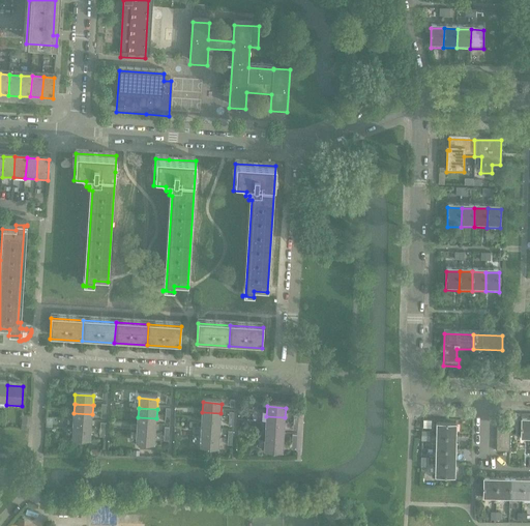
[(221,413),(202,412),(202,421),(221,422),(221,413)]
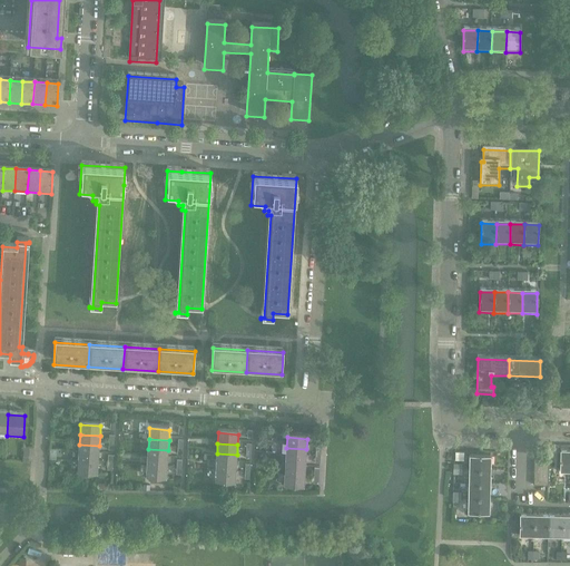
[(99,446),(79,445),(79,455),(98,456),(99,446)]
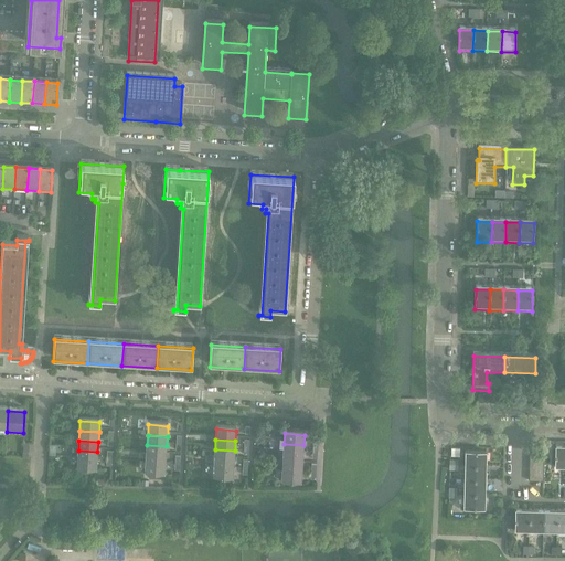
[(304,445),(284,444),(284,454),(304,455),(304,445)]
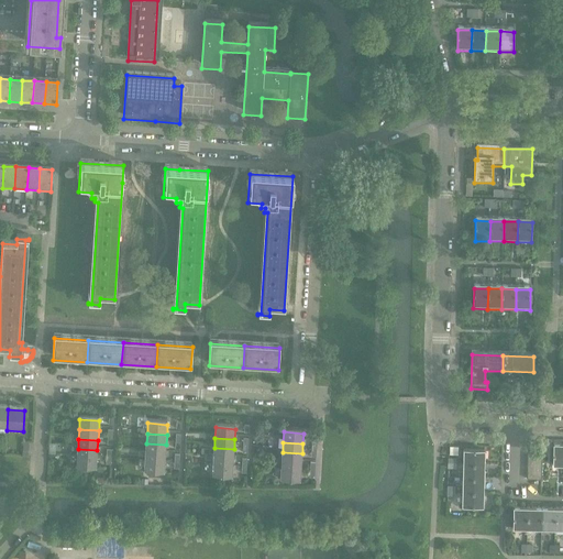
[(166,445),(146,444),(145,453),(165,455),(166,445)]
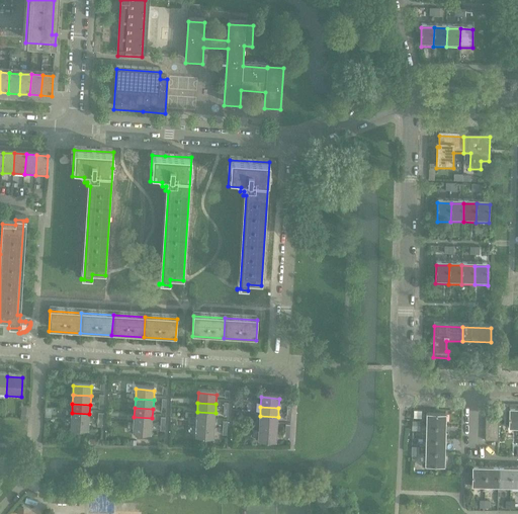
[(216,413),(197,412),(196,421),(214,422),(216,413)]
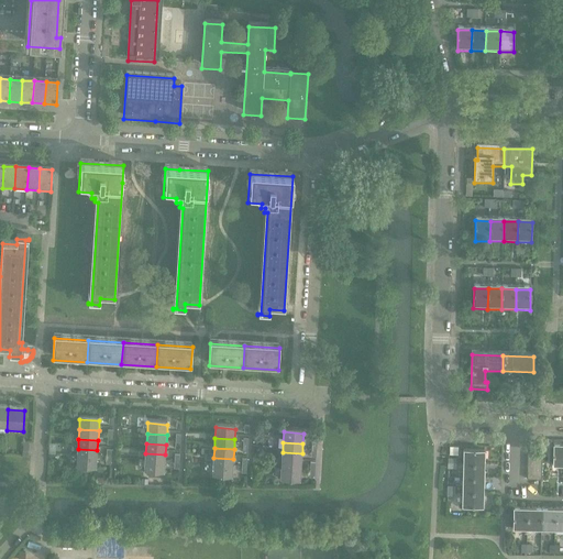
[(562,468),(562,448),(553,448),(553,469),(562,468)]
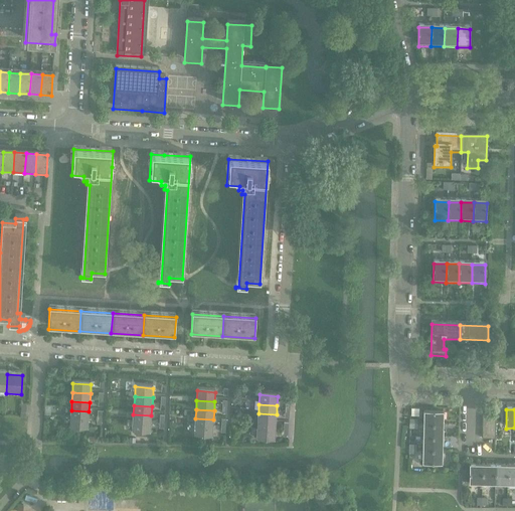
[(89,411),(71,410),(70,419),(89,420),(89,411)]
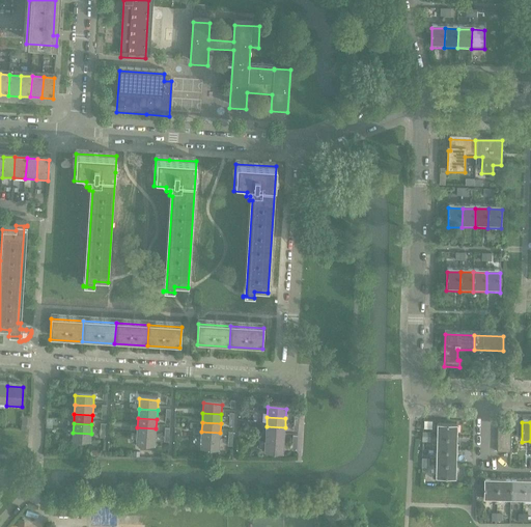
[(285,427),(267,426),(266,436),(284,437),(285,427)]
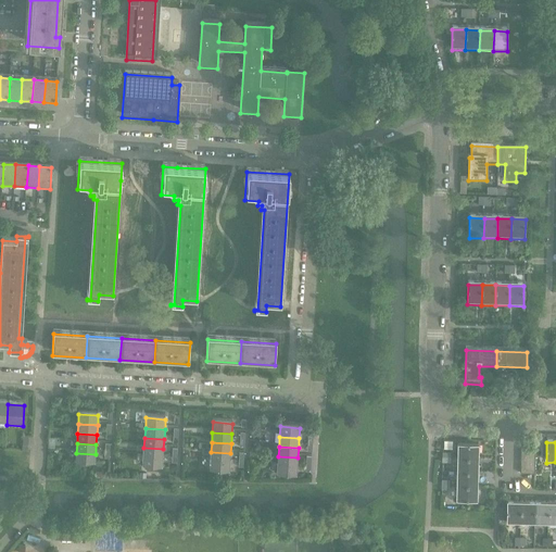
[(163,449),(143,448),(143,458),(163,459),(163,449)]
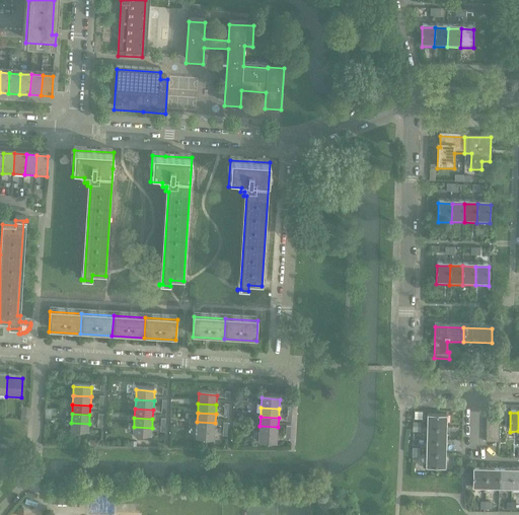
[(446,431),(446,418),(428,418),(427,431),(446,431)]
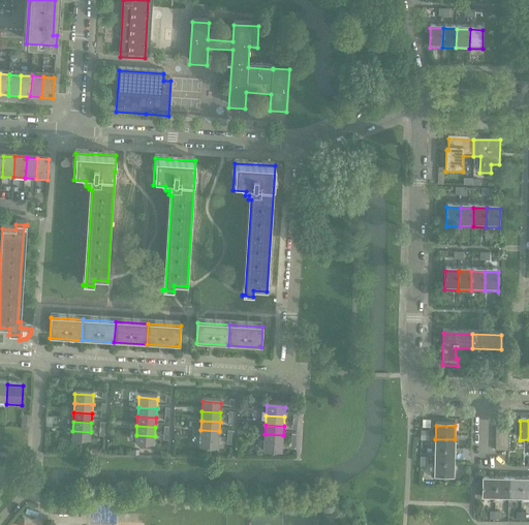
[(219,431),(200,430),(200,439),(219,440),(219,431)]
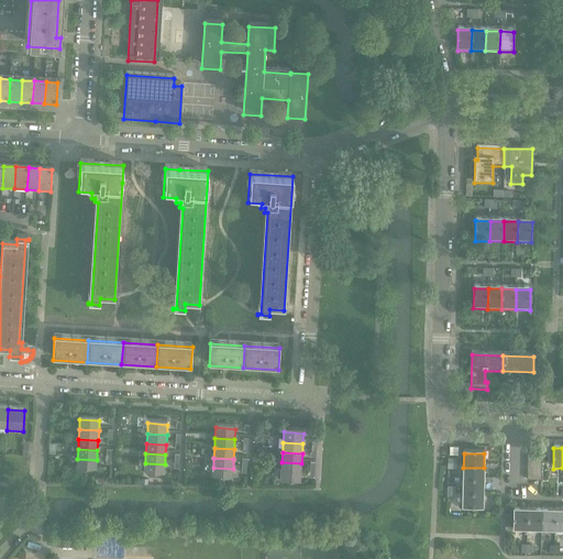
[(97,460),(77,459),(76,470),(96,471),(97,460)]
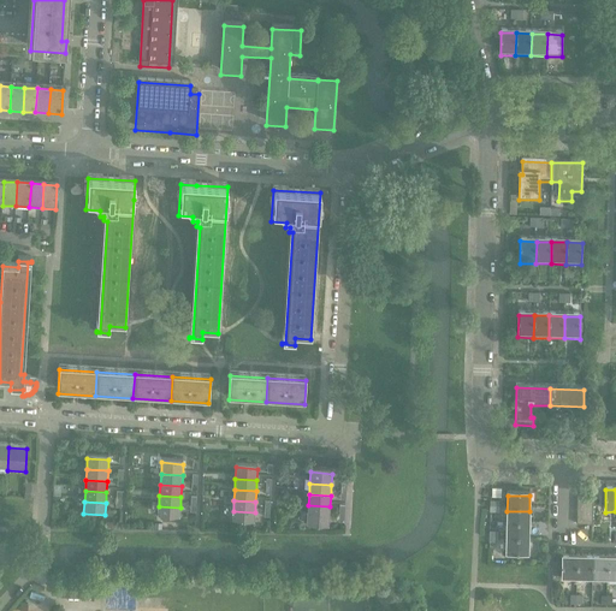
[(330,506),(308,505),(308,516),(329,517),(330,506)]
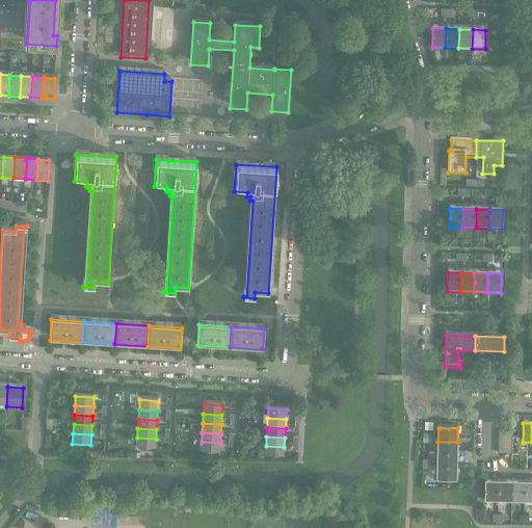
[(156,439),(137,438),(136,448),(155,449),(156,439)]
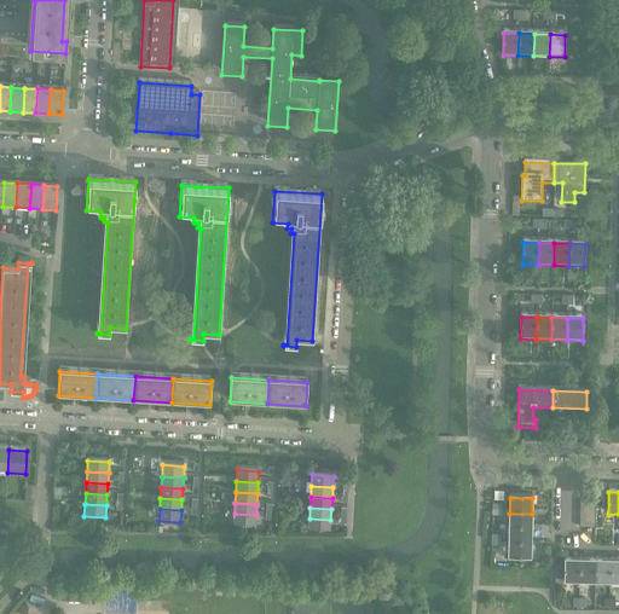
[(256,515),(235,514),(233,526),(255,527),(256,515)]
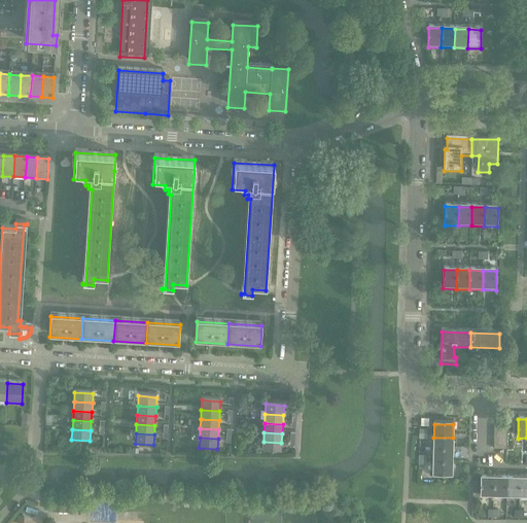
[(453,451),(453,438),(433,438),(433,450),(453,451)]
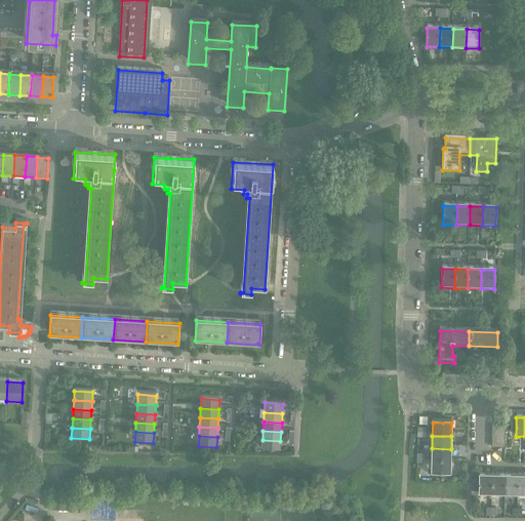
[(280,441),(263,440),(261,450),(280,451),(280,441)]
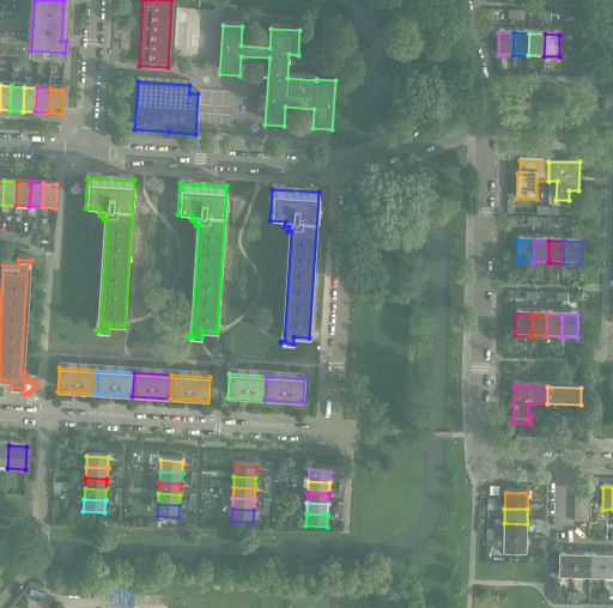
[(526,540),(527,524),(504,523),(504,539),(526,540)]
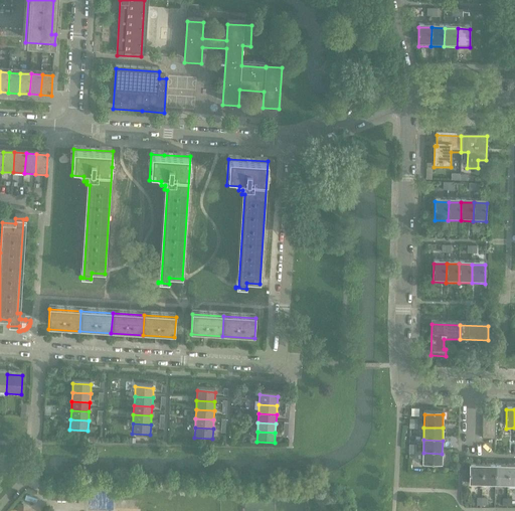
[(442,467),(442,454),(423,453),(422,466),(442,467)]
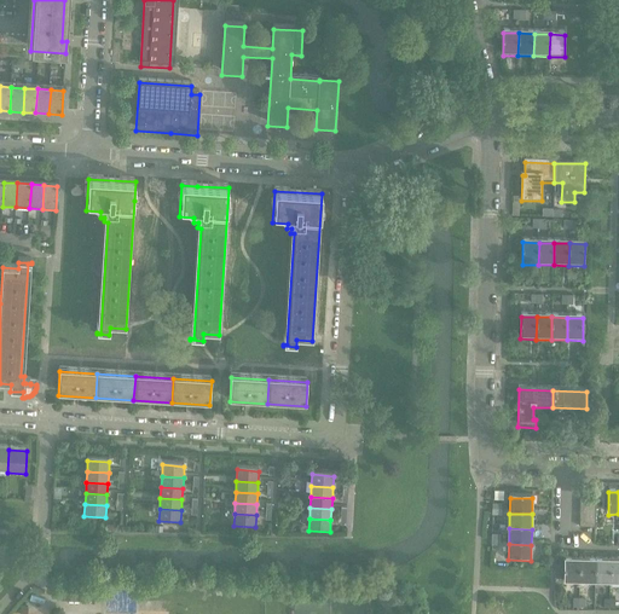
[(579,585),(580,562),(565,562),(563,584),(579,585)]
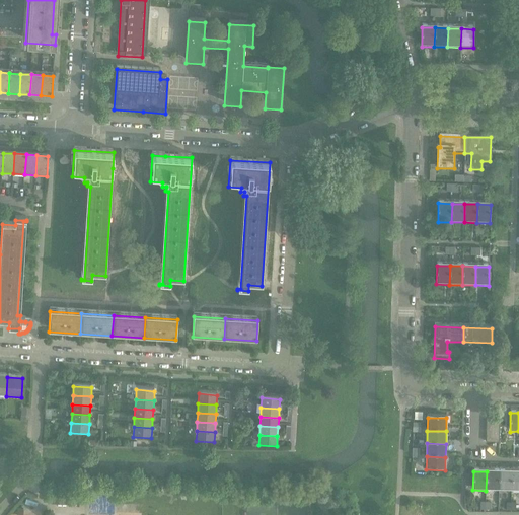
[(499,491),(500,471),(487,471),(486,491),(499,491)]
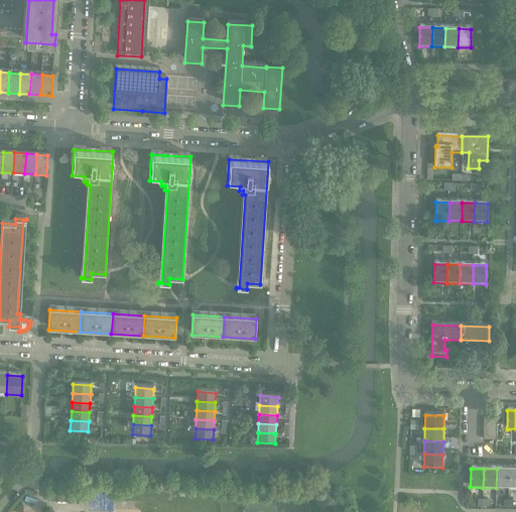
[(509,488),(509,470),(497,469),(496,488),(509,488)]
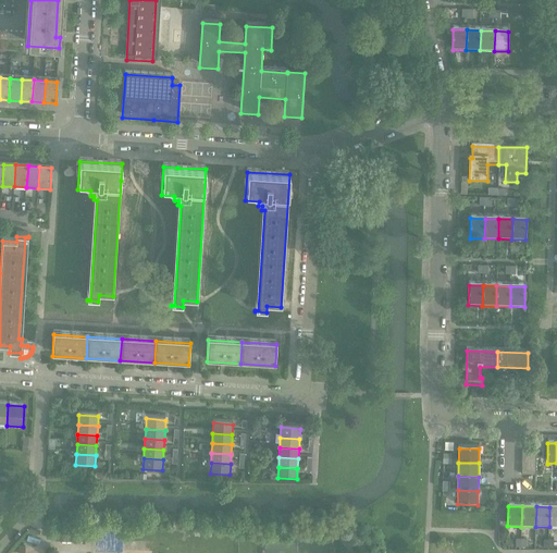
[(91,531),(56,530),(56,544),(91,545),(91,531)]
